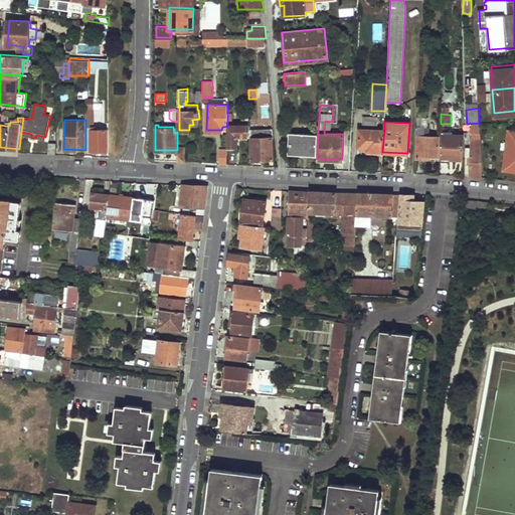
[(227,148),(236,148),(237,136),(246,136),(245,125),(227,125),(227,126),(227,148)]
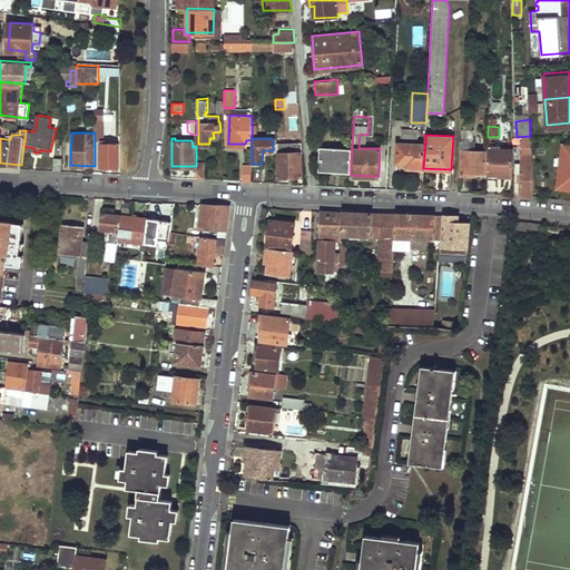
[(100,167),(120,166),(120,143),(108,143),(108,139),(101,139),(100,167)]
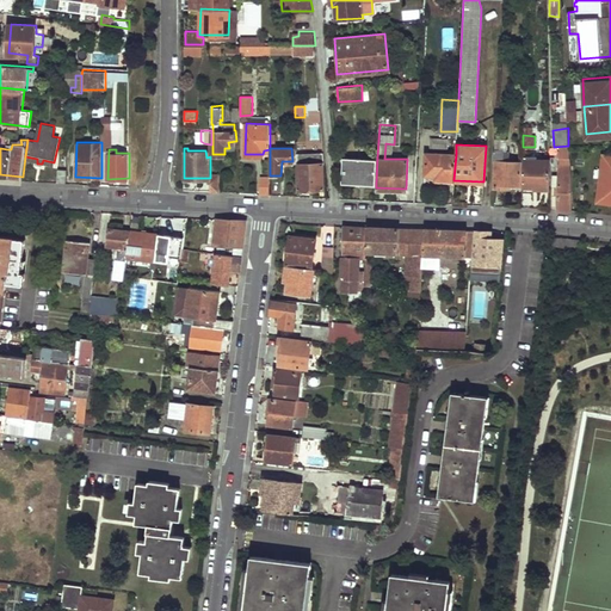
[(493,186),(519,187),(520,162),(500,160),(500,150),(494,150),(494,161),(495,162),(494,184),(493,185),(493,186)]
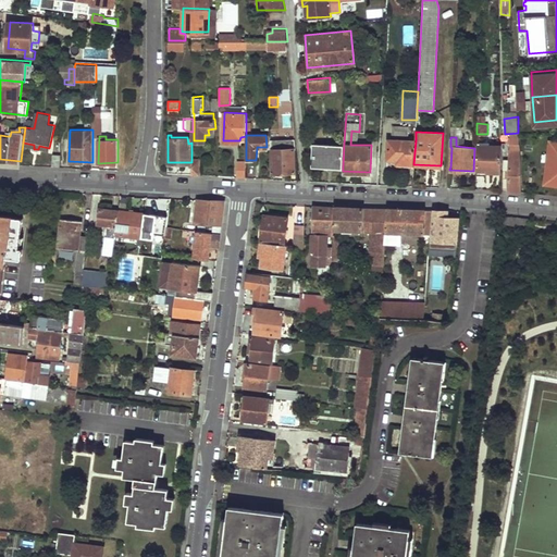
[(514,192),(520,193),(521,159),(519,137),(515,137),(514,144),(511,144),(510,159),(504,159),(503,184),(508,185),(508,190),(514,192)]
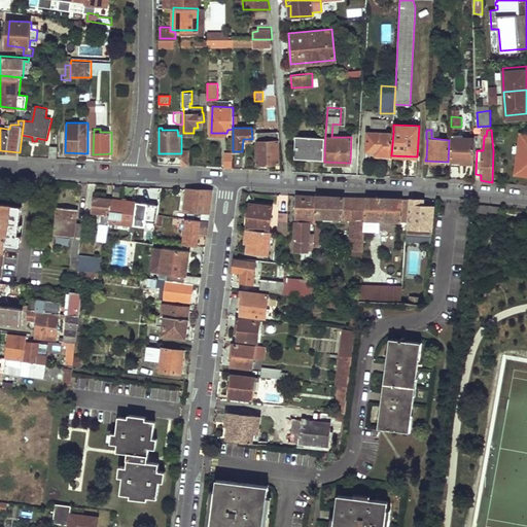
[(515,170),(526,171),(526,131),(520,130),(515,170)]
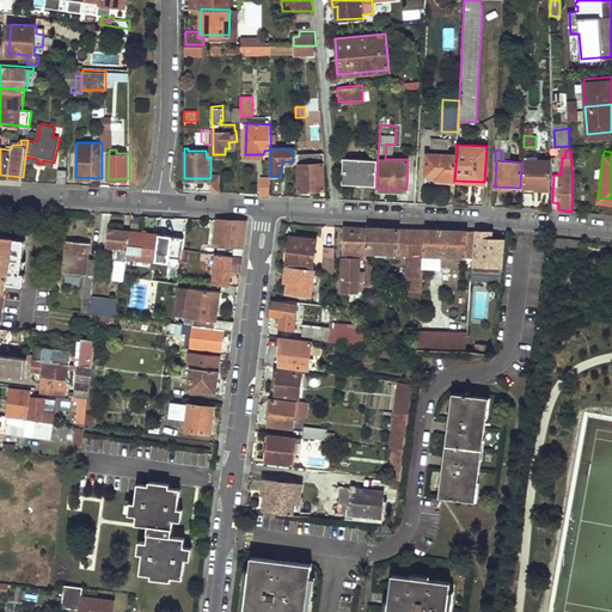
[(324,152),(297,152),(297,163),(299,163),(298,188),(324,188),(324,164),(325,164),(324,152)]
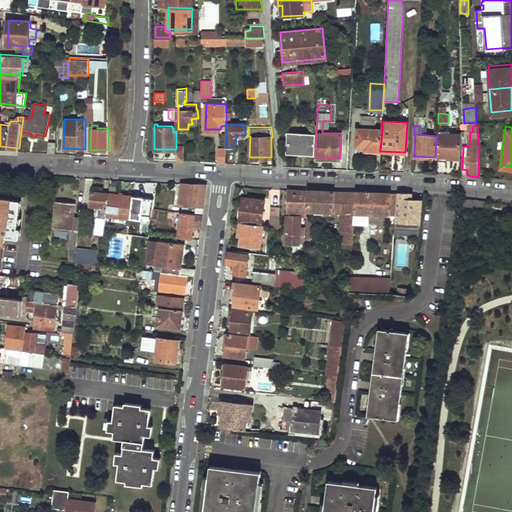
[(356,150),(380,151),(382,129),(357,129),(356,150)]
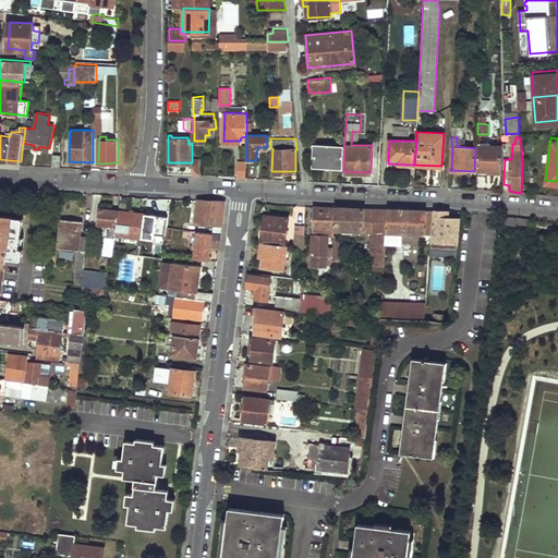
[(314,167),(343,168),(344,144),(315,143),(314,144),(314,167)]
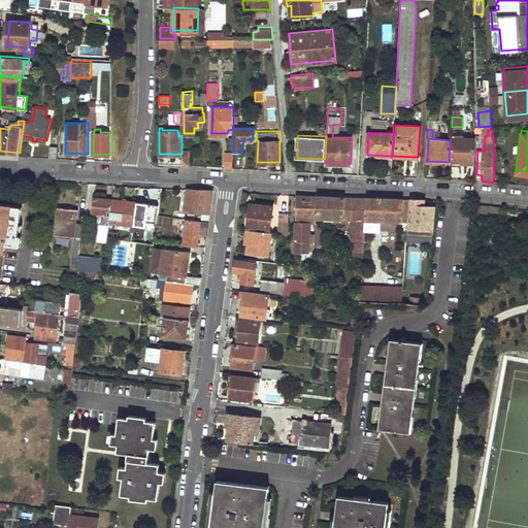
[(460,166),(464,166),(464,164),(474,164),(473,138),(455,137),(455,135),(452,135),(452,138),(453,138),(452,163),(460,164),(460,166)]
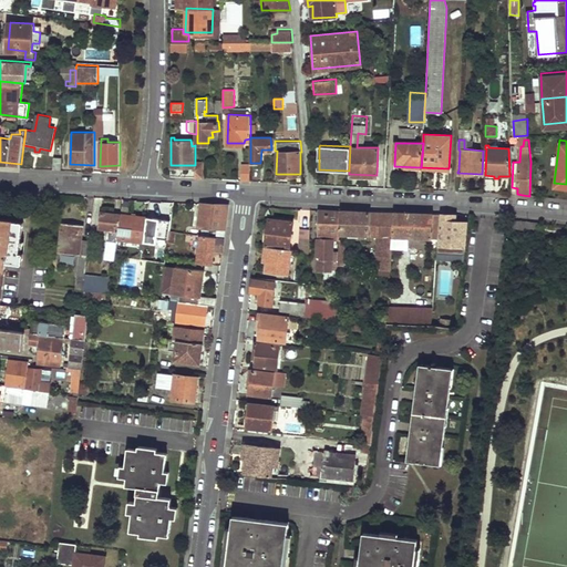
[(240,179),(249,179),(250,163),(241,164),(240,179)]
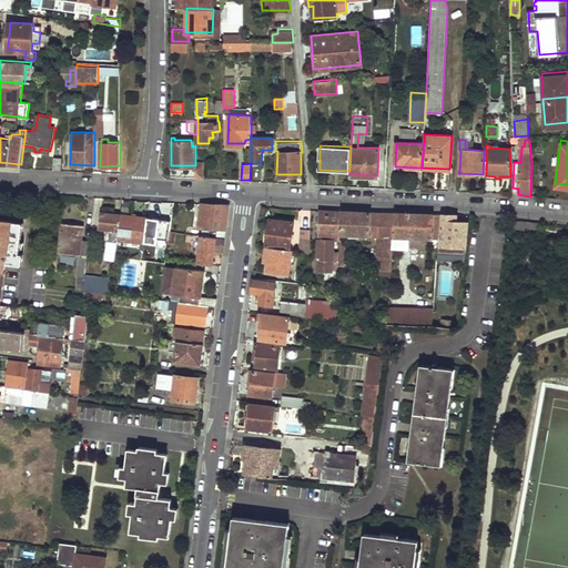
[(202,204),(199,227),(204,229),(204,234),(225,237),(230,205),(202,204)]
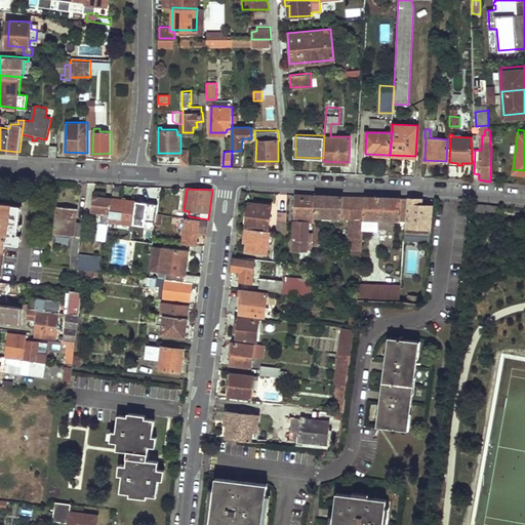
[(296,193),(294,249),(308,250),(310,221),(315,221),(315,220),(315,214),(316,195),(308,194),(296,193)]
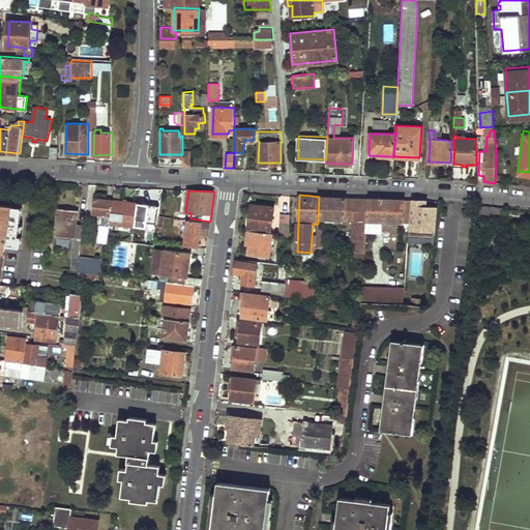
[(319,197),(318,216),(354,218),(352,255),(355,255),(355,257),(364,257),(366,231),(369,197),(346,198),(344,198),(319,197)]
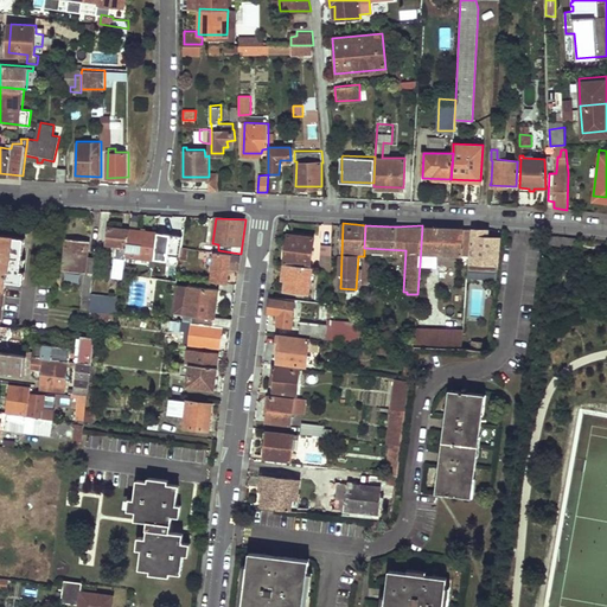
[(451,227),(422,225),(420,264),(440,266),(441,253),(466,254),(470,254),(471,228),(451,227)]
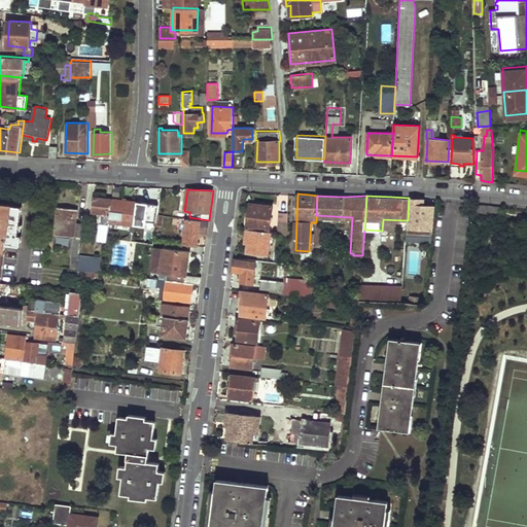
[(95,197),(94,212),(103,213),(99,239),(108,240),(110,221),(113,199),(95,197)]
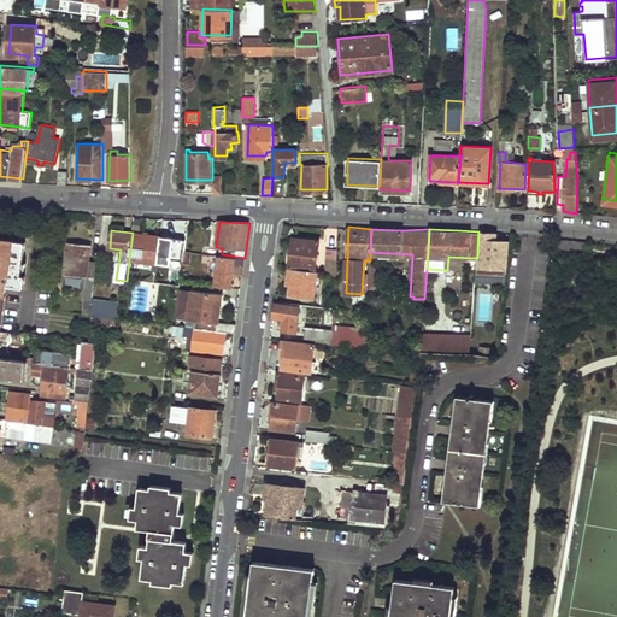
[(133,233),(129,259),(158,263),(160,236),(133,233)]
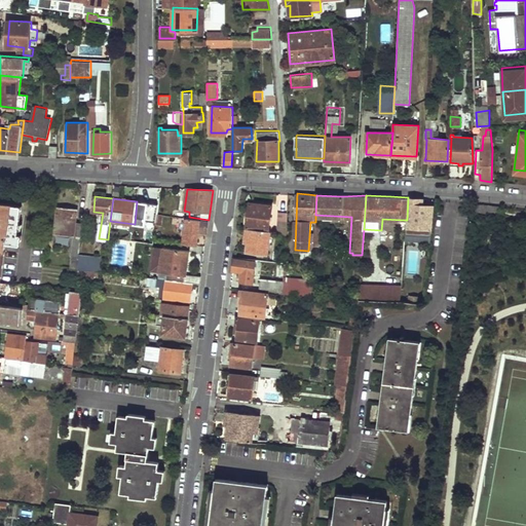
[(0,280),(4,282),(8,242),(23,245),(25,233),(24,232),(20,232),(22,207),(13,205),(13,203),(0,201),(0,280)]
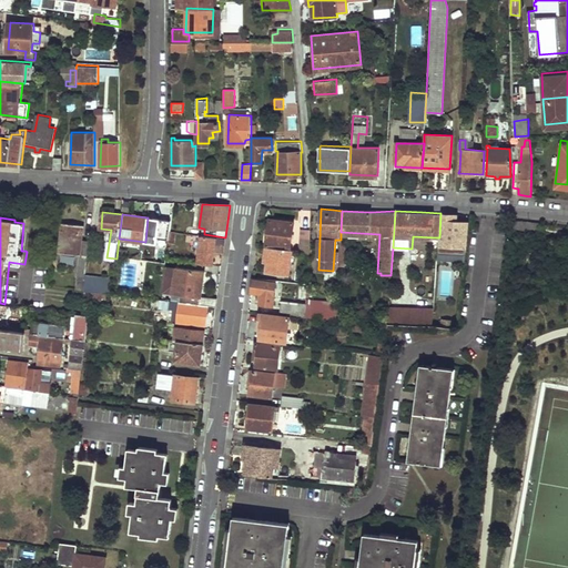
[(271,217),(267,245),(290,249),(294,221),(271,217)]
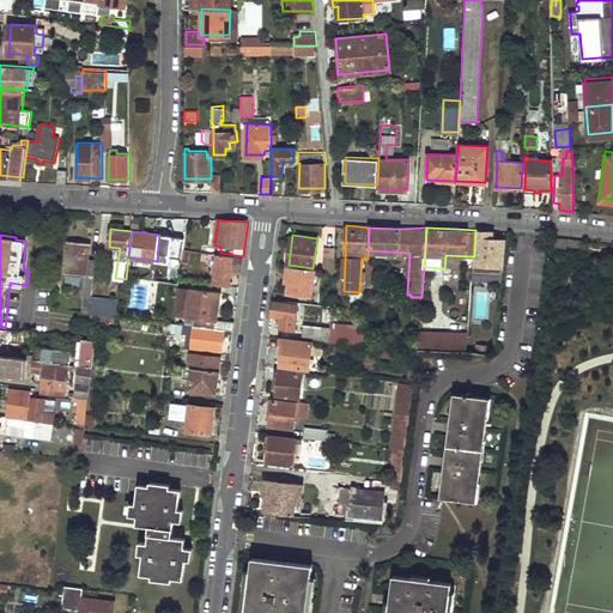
[(490,238),(478,237),(477,273),(486,273),(486,265),(504,266),(505,238),(490,238)]
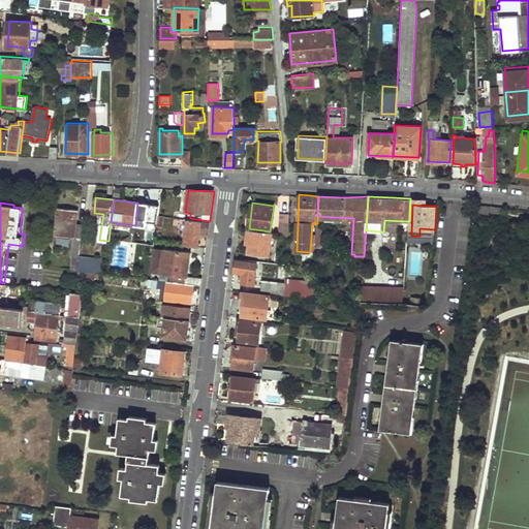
[(59,208),(56,236),(74,239),(72,258),(80,259),(81,255),(85,224),(78,223),(79,210),(59,208)]
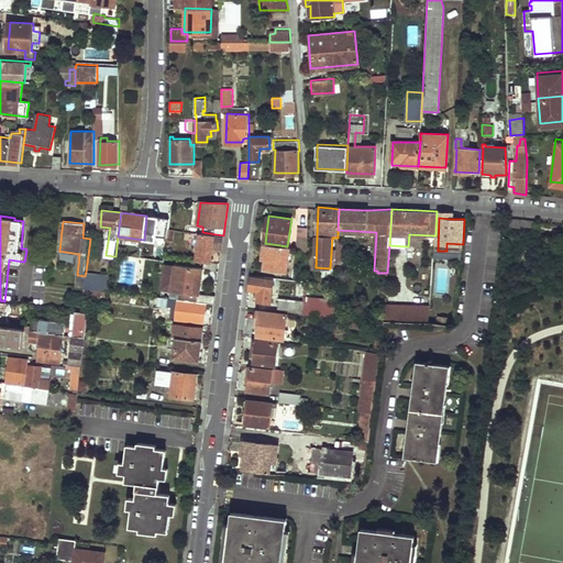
[(201,232),(198,256),(213,258),(214,250),(221,251),(223,235),(202,232),(201,232)]
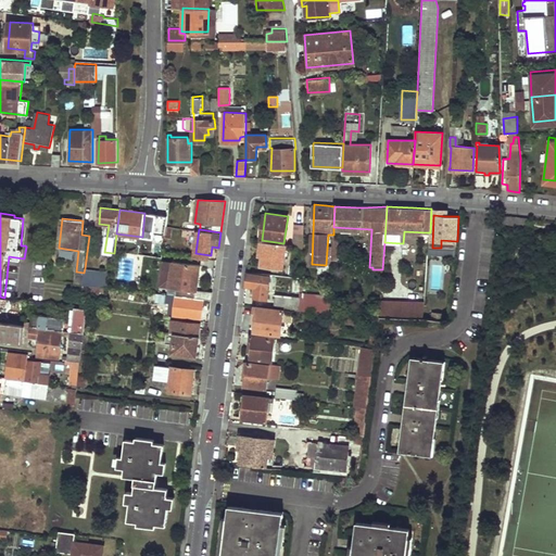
[(262,240),(260,254),(263,255),(262,265),(283,267),(287,244),(287,243),(283,243),(262,240)]
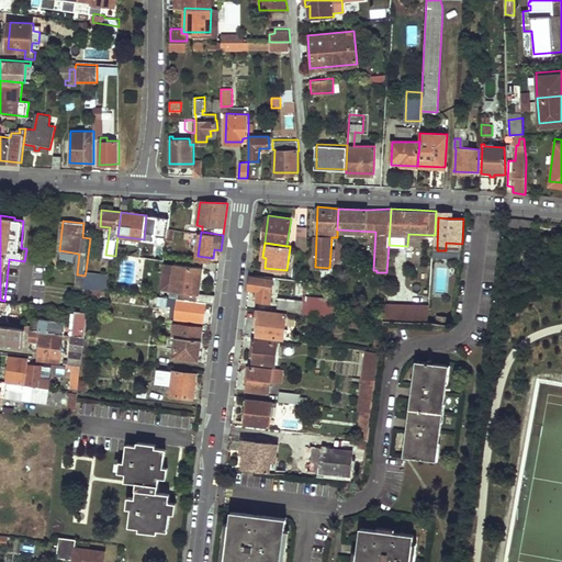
[(171,292),(175,265),(165,263),(161,291),(171,292)]
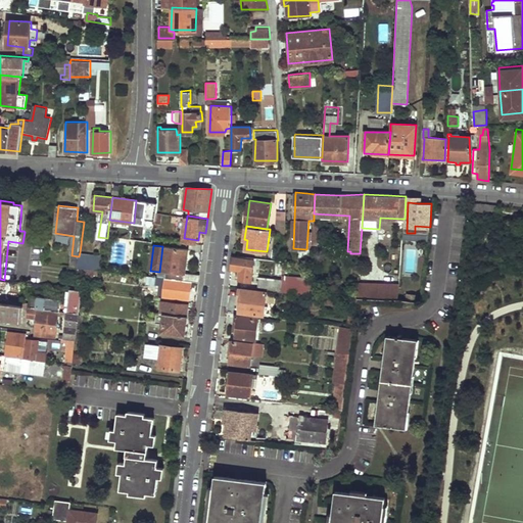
[(162,246),(159,272),(167,273),(167,275),(176,276),(176,279),(192,281),(199,282),(200,275),(186,273),(188,249),(162,246)]
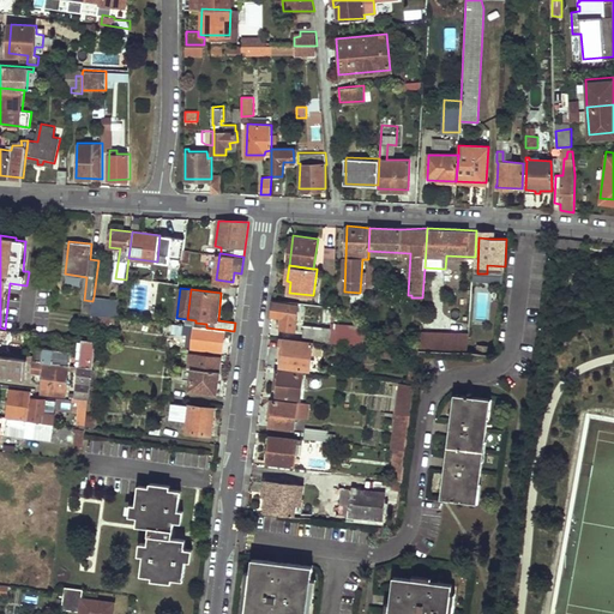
[(92,301),(91,313),(100,314),(115,315),(121,317),(122,300),(94,296),(92,301)]
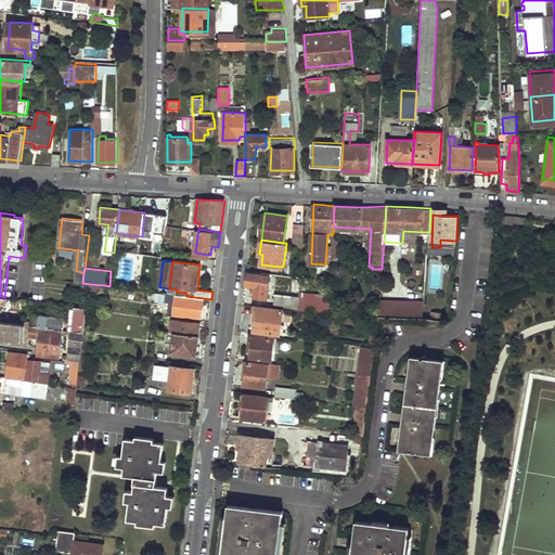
[(84,272),(76,271),(75,282),(82,283),(84,272)]
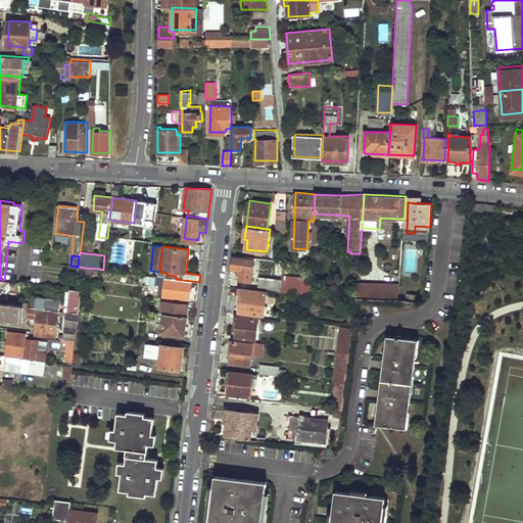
[(234,256),(232,268),(239,269),(238,279),(252,281),(253,272),(256,273),(257,268),(254,267),(255,259),(234,256)]
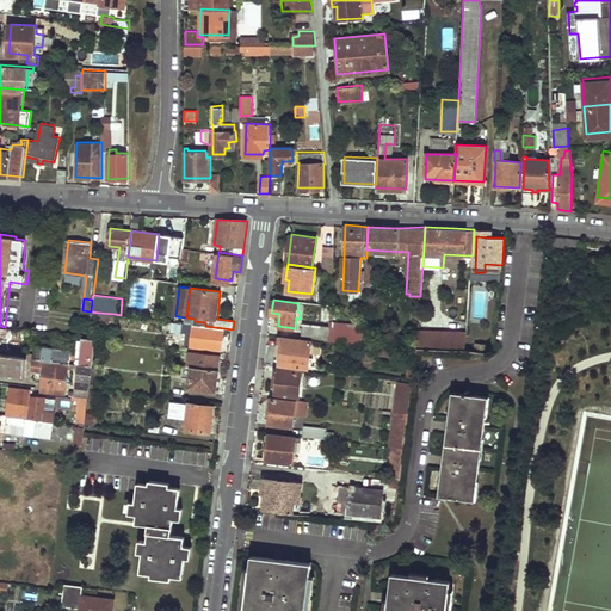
[(80,310),(78,322),(98,325),(98,322),(99,313),(91,312),(82,310),(80,310)]
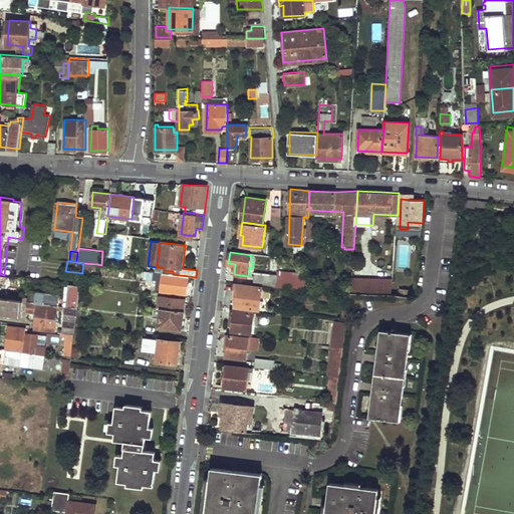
[(96,264),(83,263),(82,271),(96,273),(96,264)]
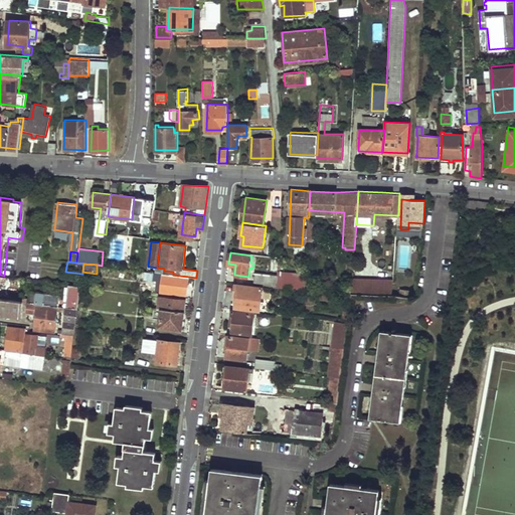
[(146,272),(145,278),(157,279),(159,280),(159,278),(160,273),(146,272)]
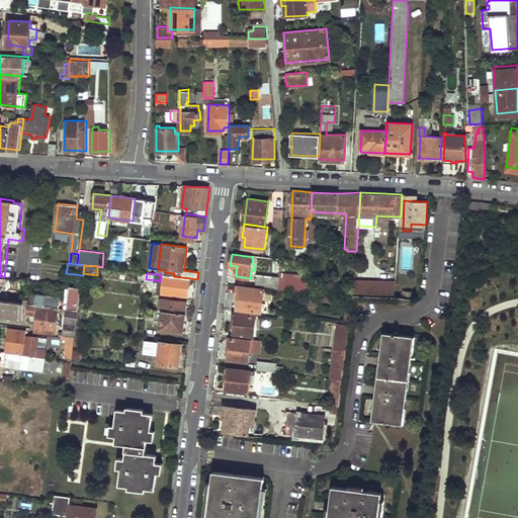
[(259,273),(257,285),(281,287),(281,276),(259,273)]
